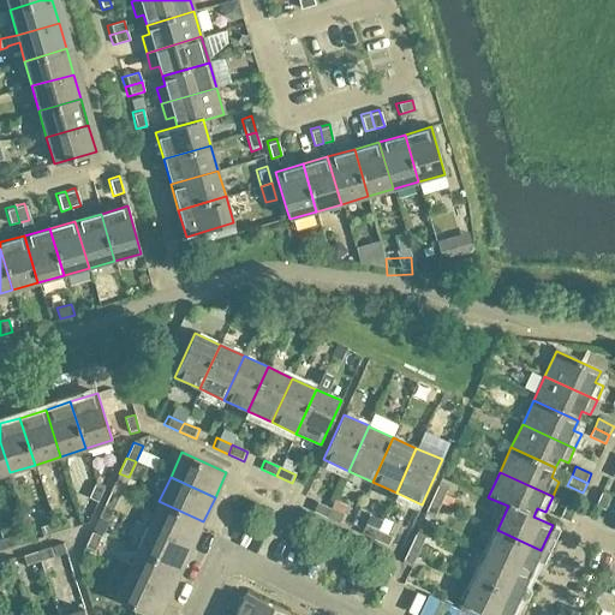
[(99,503),(106,488),(96,483),(89,499),(99,503)]
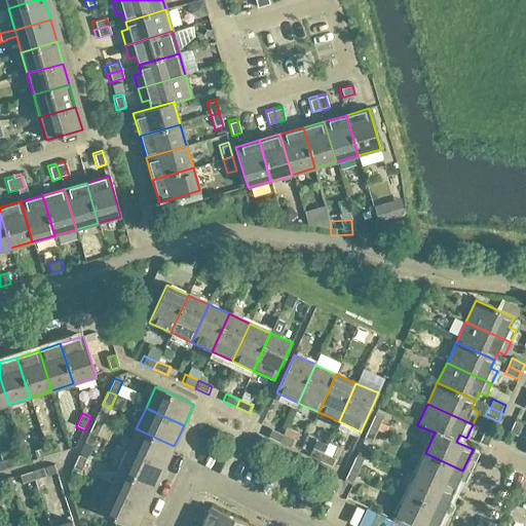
[(377,430),(383,418),(375,414),(369,427),(377,430)]
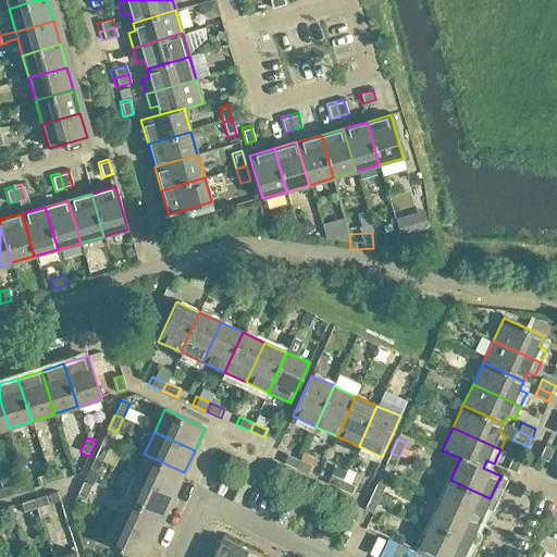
[(103,461),(110,447),(101,443),(95,457),(103,461)]
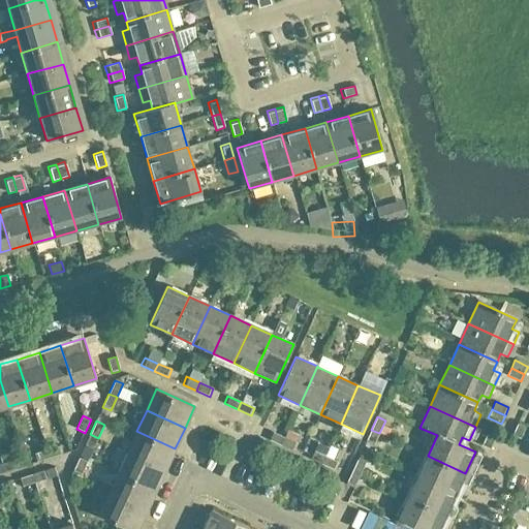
[(520,439),(526,426),(518,423),(511,436),(520,439)]
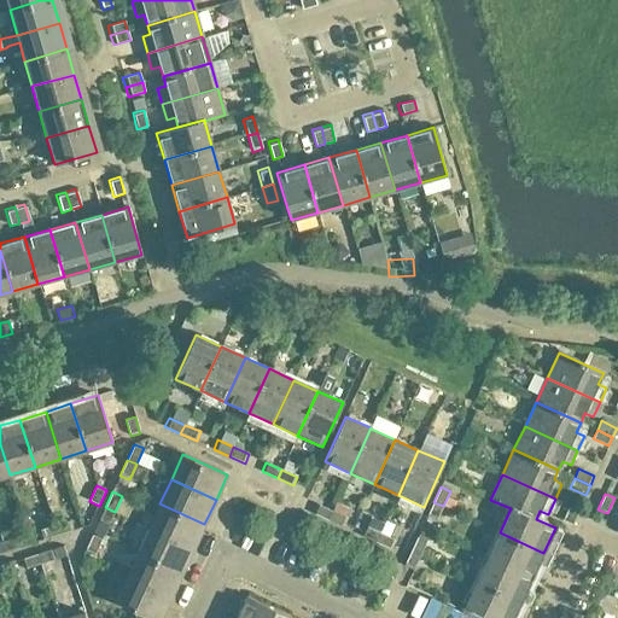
[(436,522),(443,506),(433,502),(426,518),(436,522)]
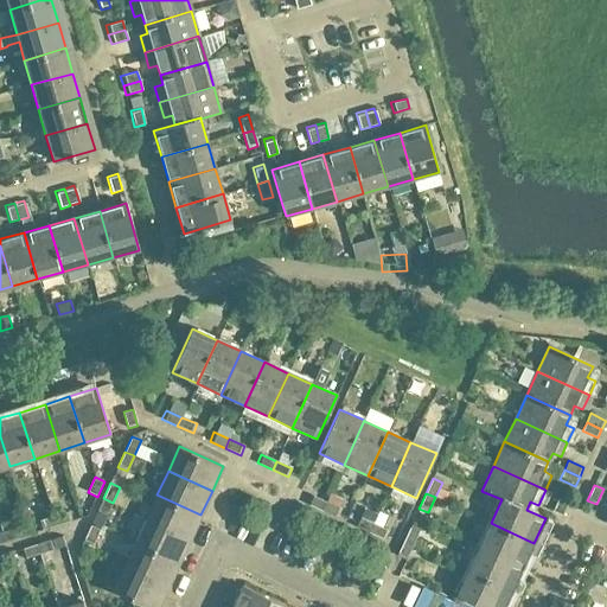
[(190,538),(200,515),(157,494),(146,518),(190,538)]
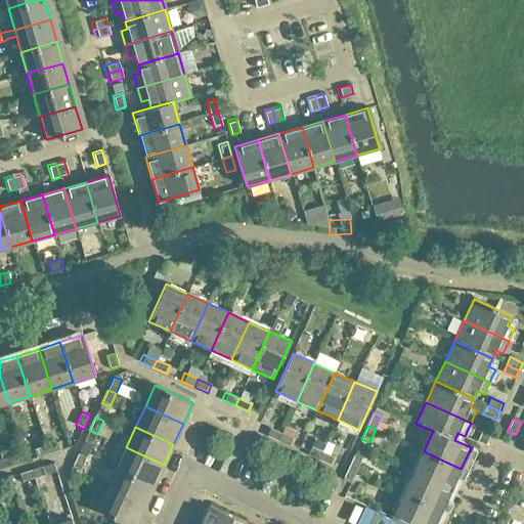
[(277,441),(281,434),(268,428),(264,435),(277,441)]
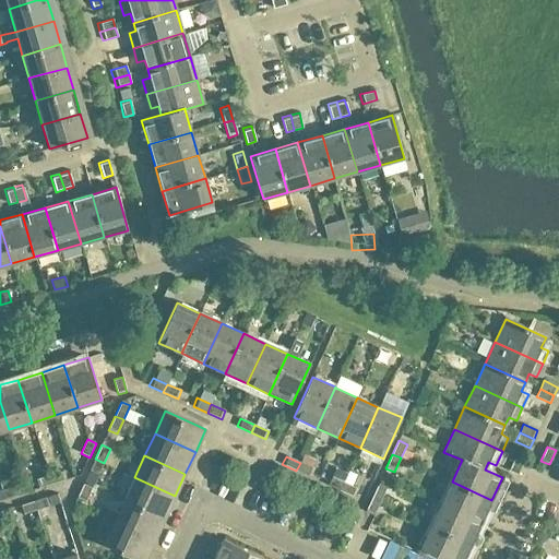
[(518,475),(524,461),(515,456),(509,472),(518,475)]
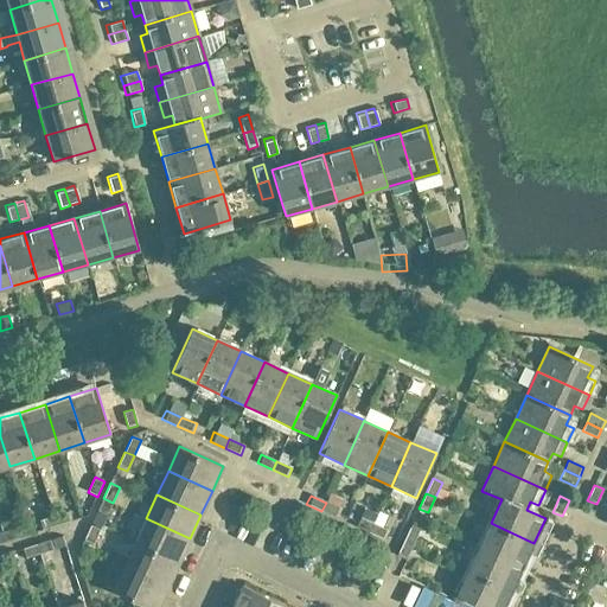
[(106,518),(113,503),(103,498),(96,513),(106,518)]
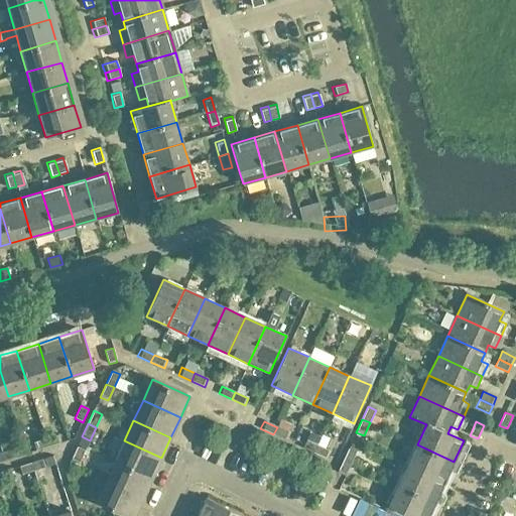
[(289,433),(277,427),(273,434),(286,440),(289,433)]
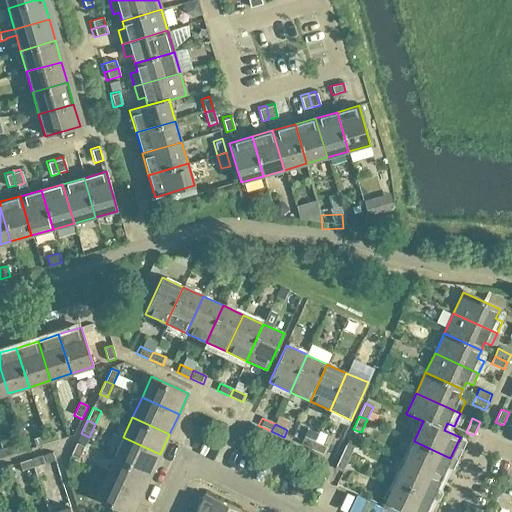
[(61,440),(58,432),(44,436),(47,444),(61,440)]
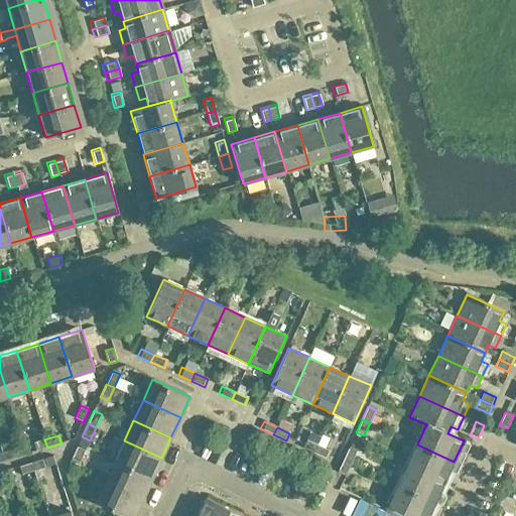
[(47,447),(44,439),(31,443),(33,453),(47,447)]
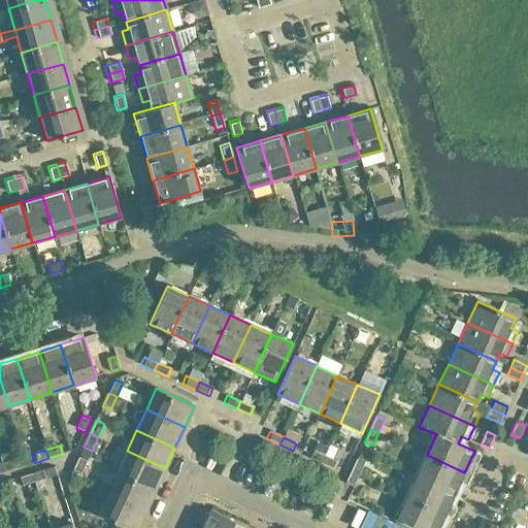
[(321,464),(325,456),(311,450),(307,458),(321,464)]
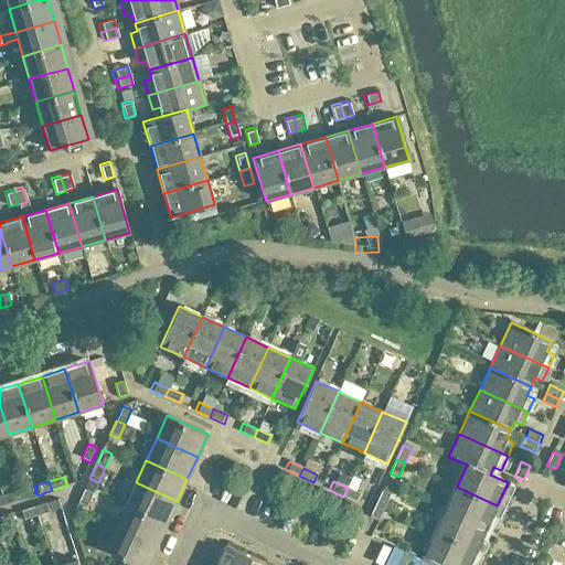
[(167,523),(177,501),(136,482),(126,504),(167,523)]
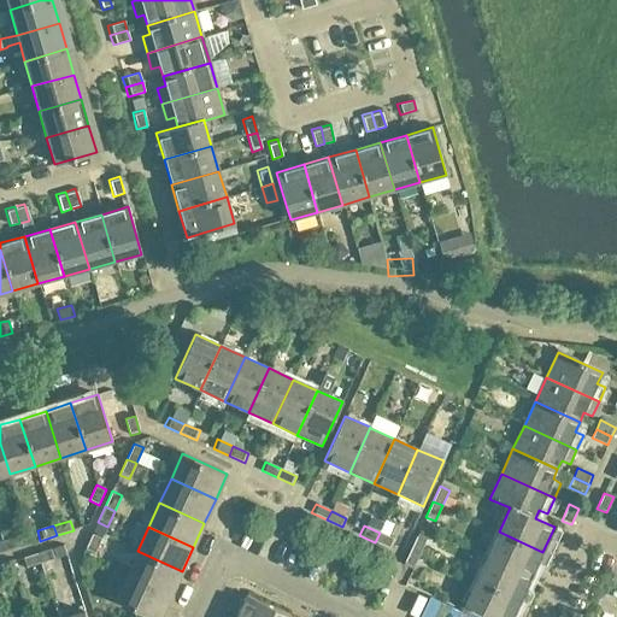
[(532,576),(542,552),(499,532),(488,556),(532,576)]
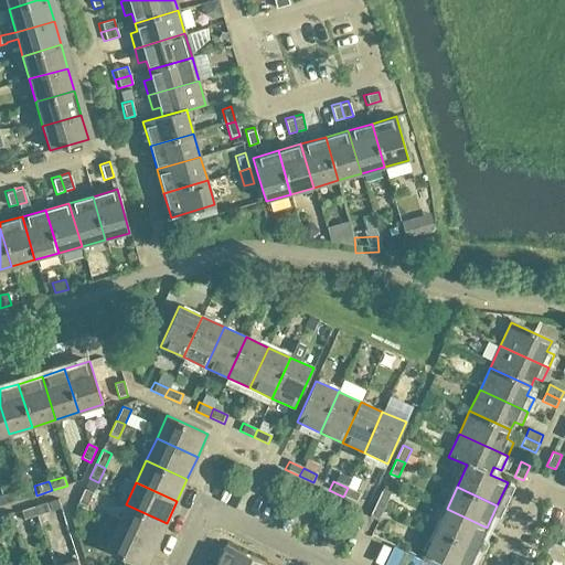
[(358,503),(361,494),(348,488),(343,497),(358,503)]
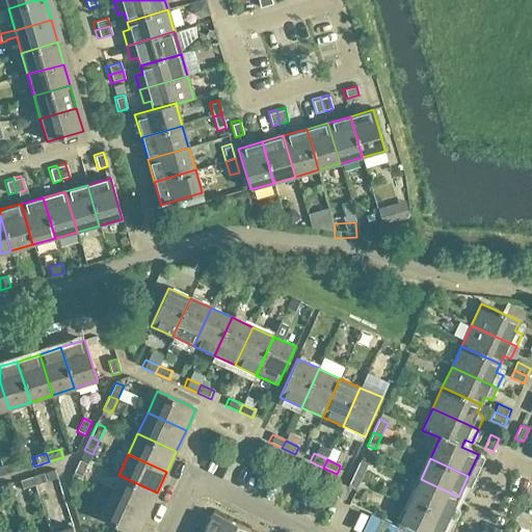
[(362,478),(368,464),(360,460),(353,474),(362,478)]
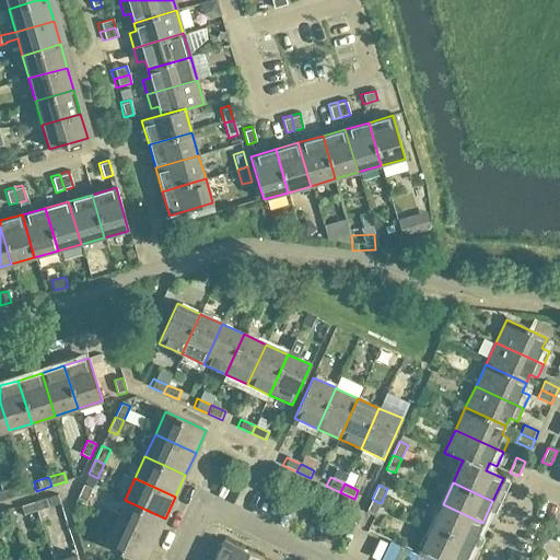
[(85,503),(92,489),(83,486),(77,500),(85,503)]
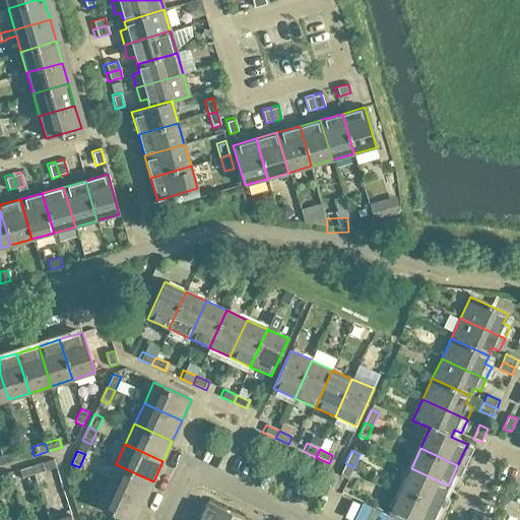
[(18,460),(16,452),(2,456),(5,465),(18,460)]
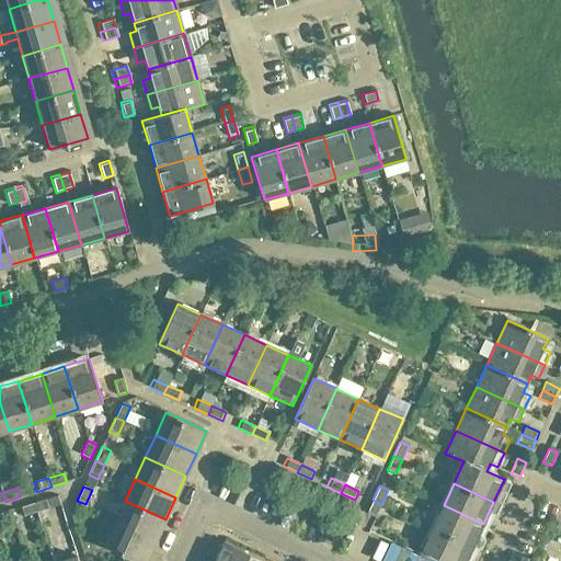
[(58,495),(48,499),(50,508),(61,505),(58,495)]
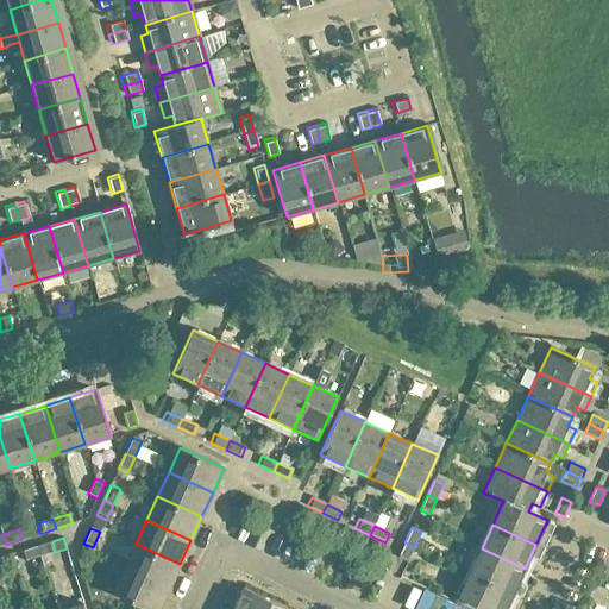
[(55,552),(52,541),(36,546),(39,557),(55,552)]
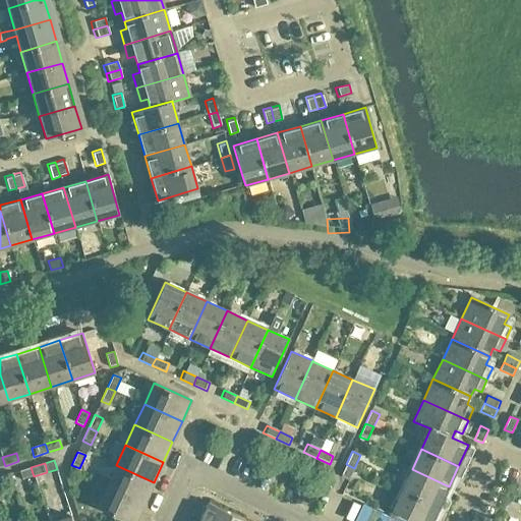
[(348,481),(354,468),(346,464),(340,477),(348,481)]
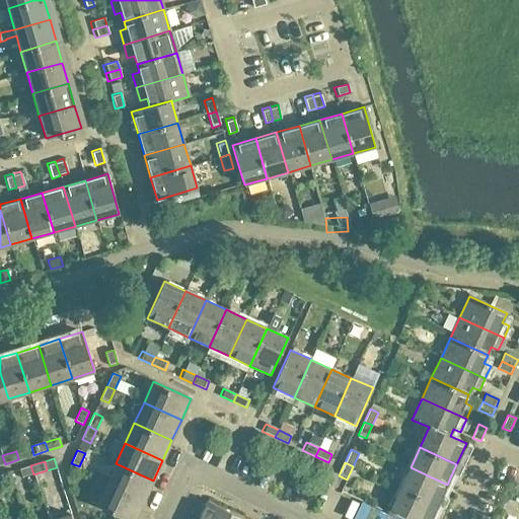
[(106,483),(106,484),(144,502),(153,480),(116,463),(106,483)]
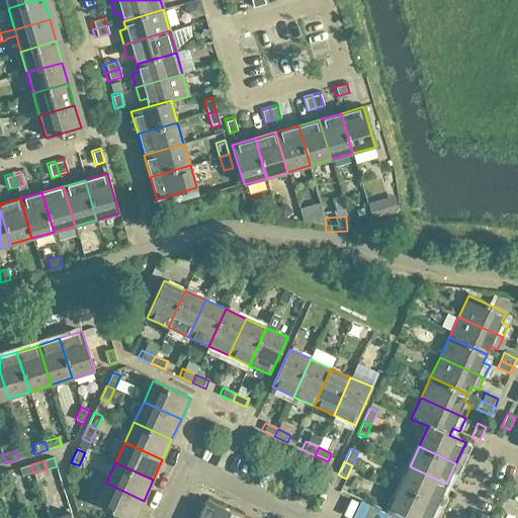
[(33,473),(30,464),(17,469),(19,478),(33,473)]
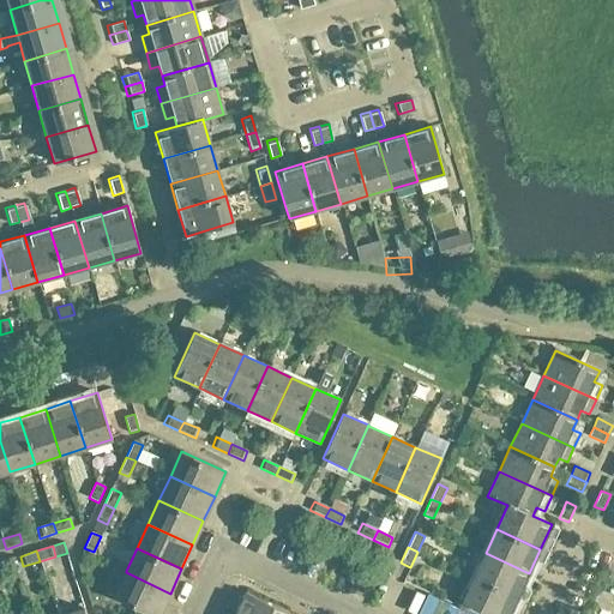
[(518,597),(529,573),(486,553),(475,577),(518,597)]
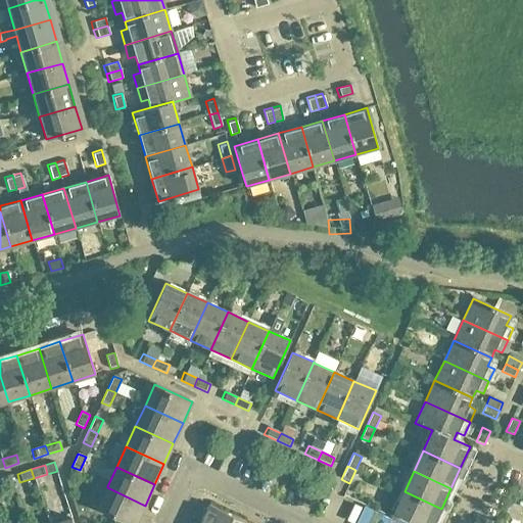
[(128,522),(136,522),(145,506),(107,487),(97,509),(128,522)]
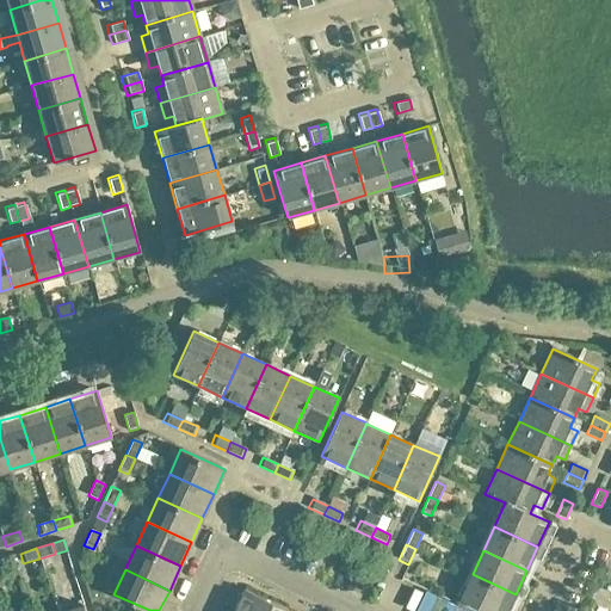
[(486,610),(507,610),(516,594),(473,574),(461,599),(486,610)]
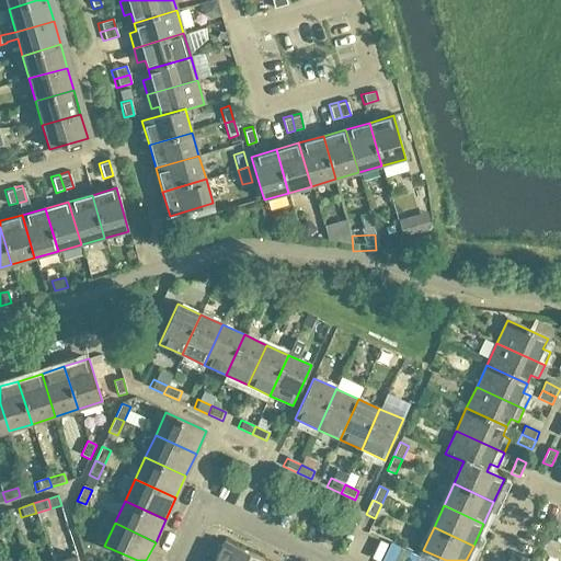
[(264,560),(265,560),(224,541),(214,560),(264,560)]
